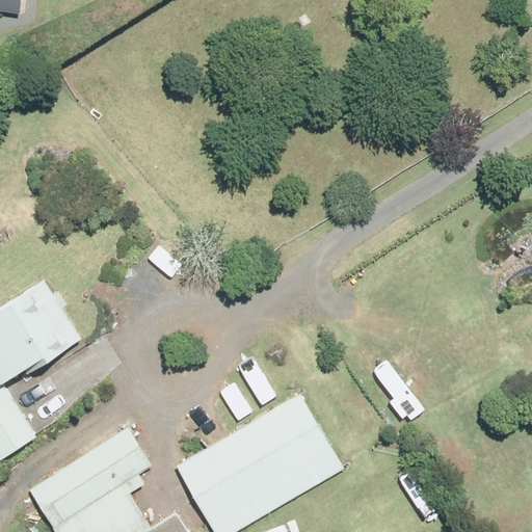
[(0,0),(0,12),(20,15),(21,0),(0,0)]
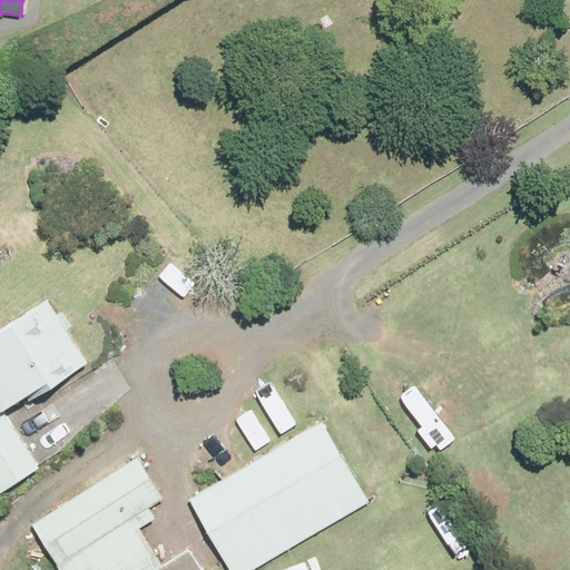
[(88,365),(48,304),(0,334),(0,415),(50,384),(52,389),(88,365)]
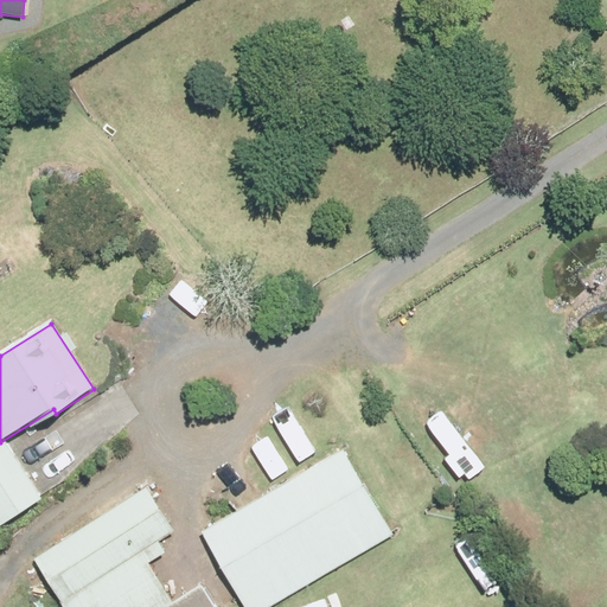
[(0,526),(0,528),(43,499),(11,452),(1,458),(0,457),(0,526)]
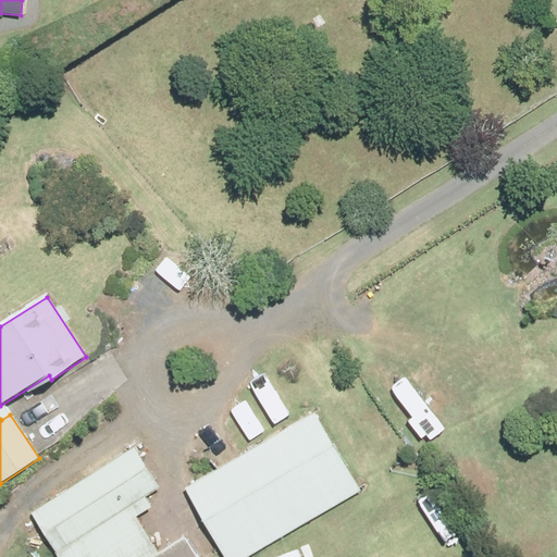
[(249,556),(359,494),(314,416),(186,491),(224,556),(249,556)]
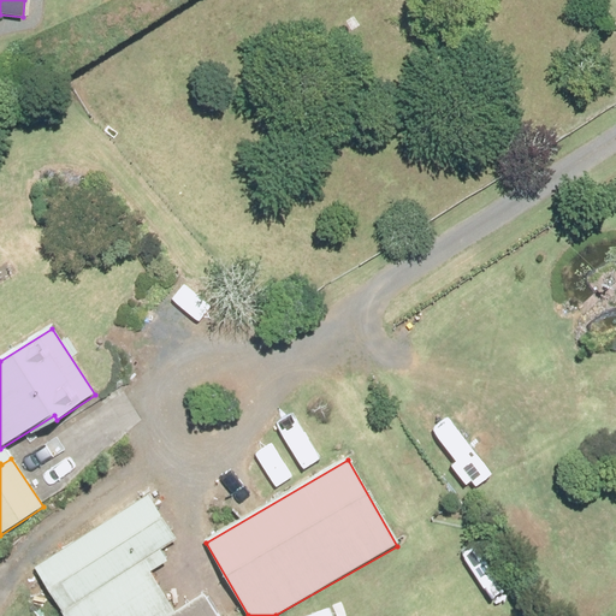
[(175,615),(177,615),(152,576),(164,567),(155,552),(173,539),(148,499),(36,570),(65,615),(175,615)]
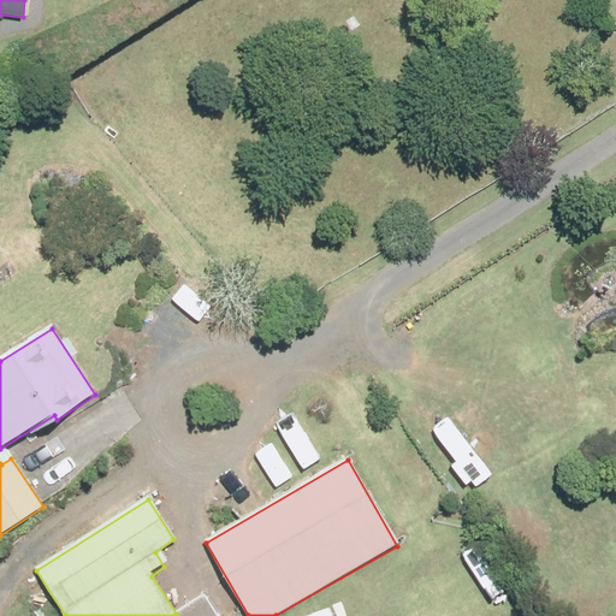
[(177,615),(175,615),(215,615),(205,598),(177,615)]
